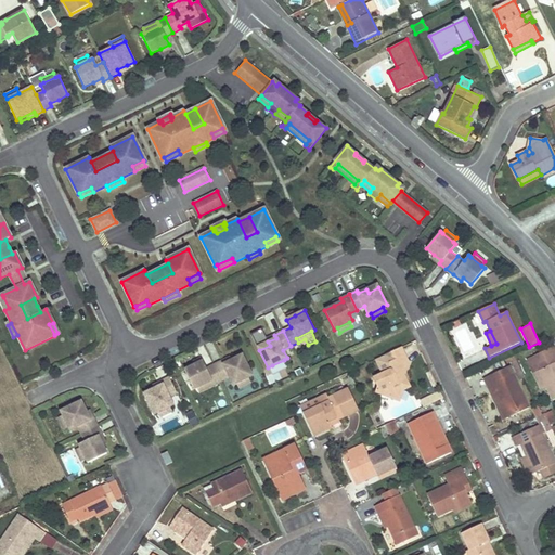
[(402,347),(386,355),(389,363),(405,355),(402,347)]
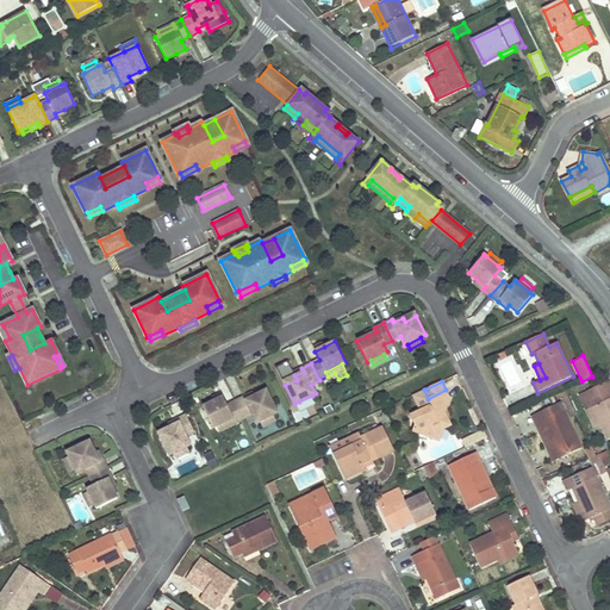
[(609,385),(609,383),(580,397),(586,410),(592,406),(601,424),(608,440),(609,439),(609,385)]
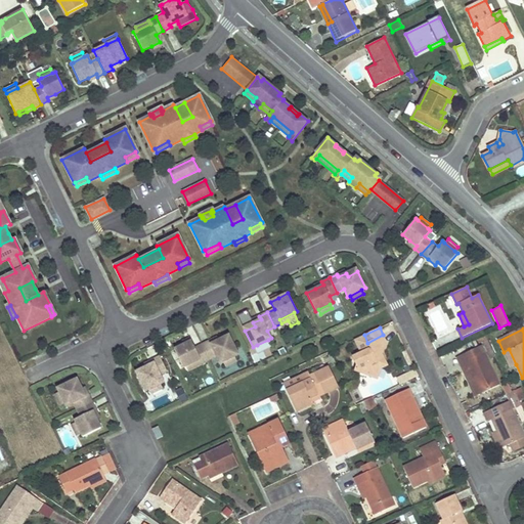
[(460,351),(487,338),(485,334),(457,347),(460,351)]
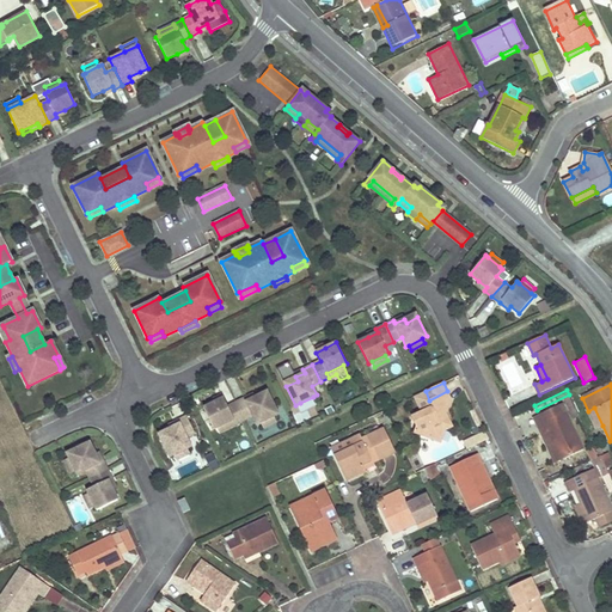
[(447,391),(429,401),(433,407),(441,404),(445,412),(451,401),(447,391)]
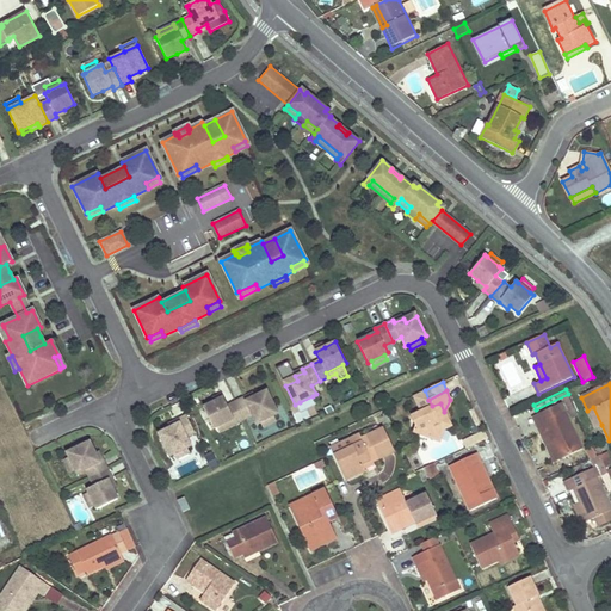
[(235,401),(245,419),(253,415),(257,424),(260,423),(273,415),(277,413),(269,395),(257,400),(255,396),(246,401),(245,397),(235,401)]
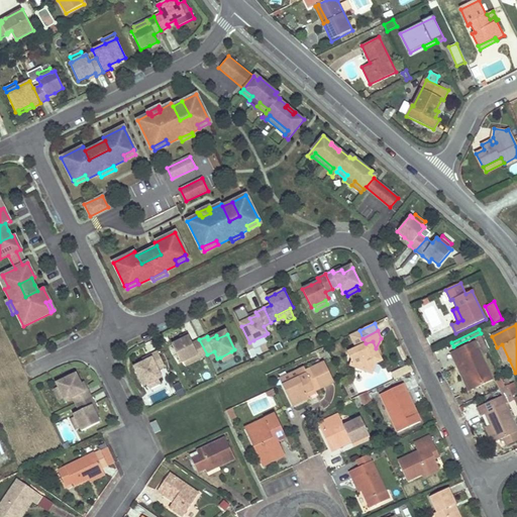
[(265,335),(253,340),(255,345),(267,339),(265,335)]
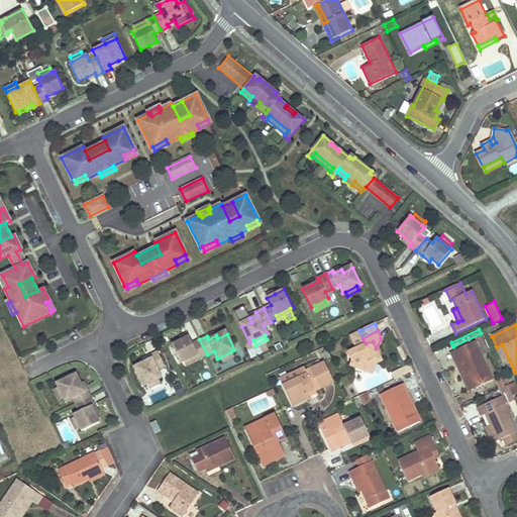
[(192,343),(189,336),(181,340),(172,344),(181,363),(184,360),(198,354),(199,357),(207,354),(199,339),(192,343)]
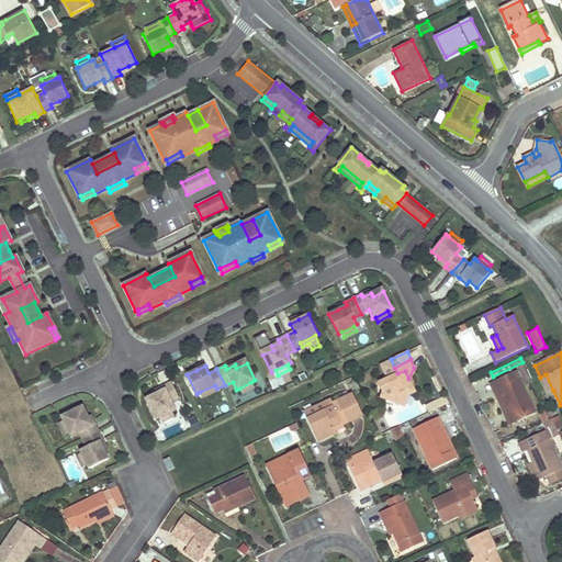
[(397,373),(379,383),(382,391),(380,396),(404,405),(407,395),(415,392),(412,385),(407,385),(405,382),(409,380),(408,379),(405,371),(397,373)]
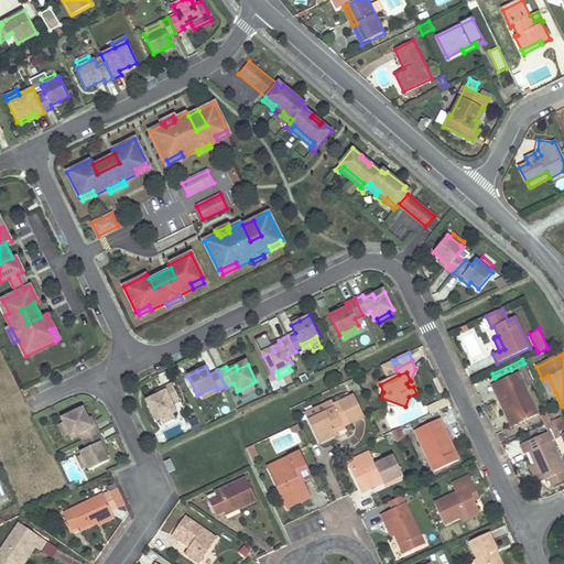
[(538,414),(518,372),(495,384),(497,390),(495,391),(508,418),(513,415),(517,424),(538,414)]
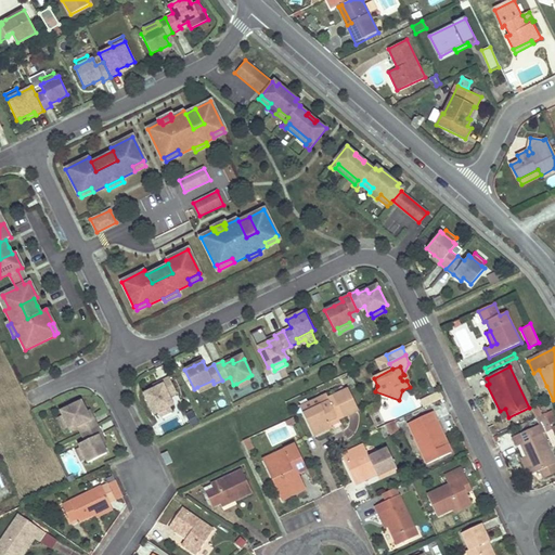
[(539,370),(533,373),(541,389),(546,386),(539,370)]
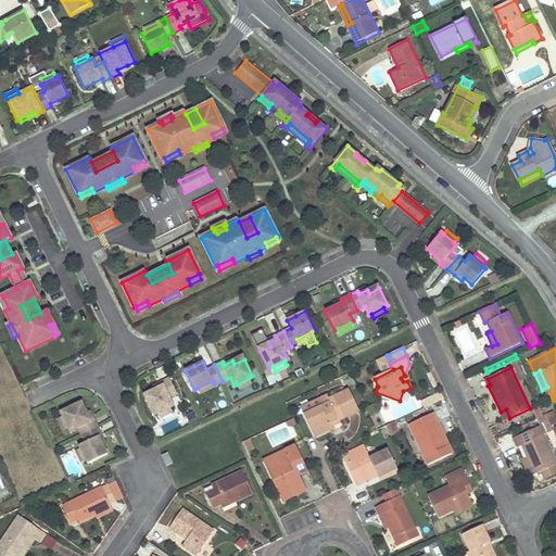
[(155,393),(146,397),(154,415),(158,414),(171,407),(173,406),(169,397),(177,394),(169,378),(161,382),(162,386),(154,390),(155,393)]
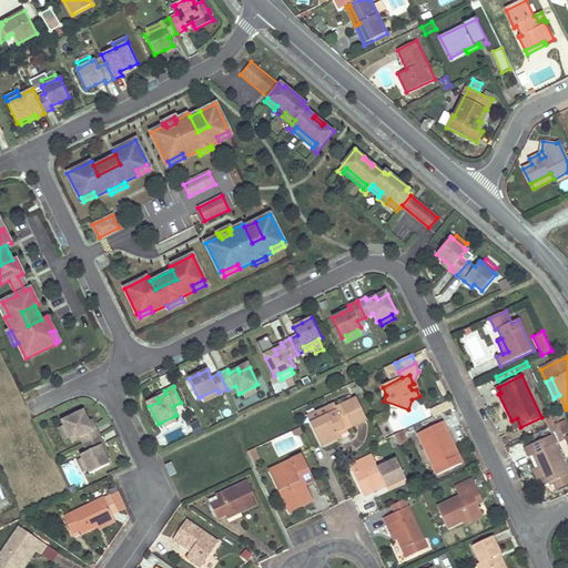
[(254,386),(242,393),(244,397),(256,392),(254,386)]
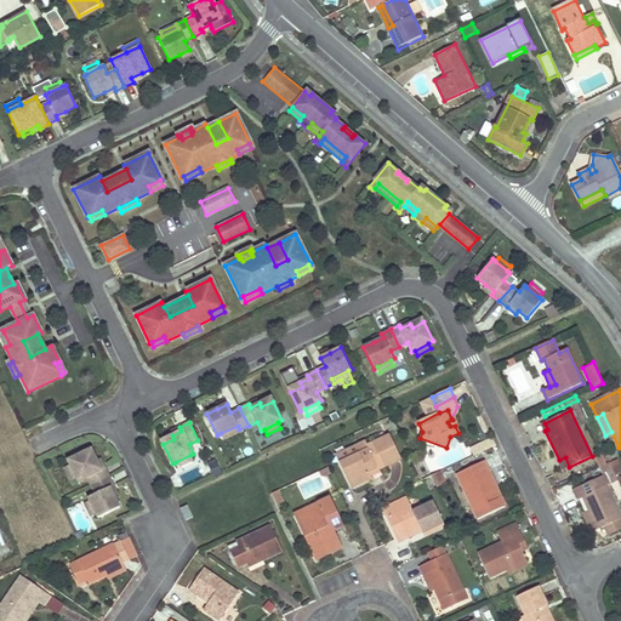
[(223,438),(239,429),(238,426),(221,433),(223,438)]
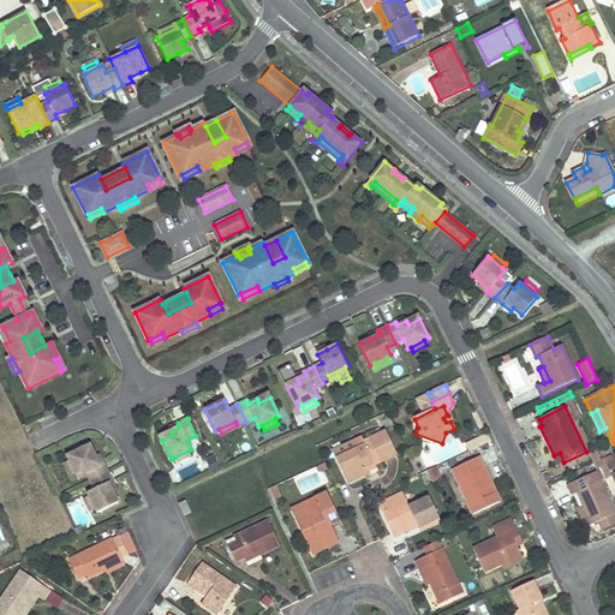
[(358,449),(339,459),(350,483),(369,473),(366,470),(365,467),(374,464),(375,466),(396,455),(386,433),(365,442),(357,446),(358,449)]
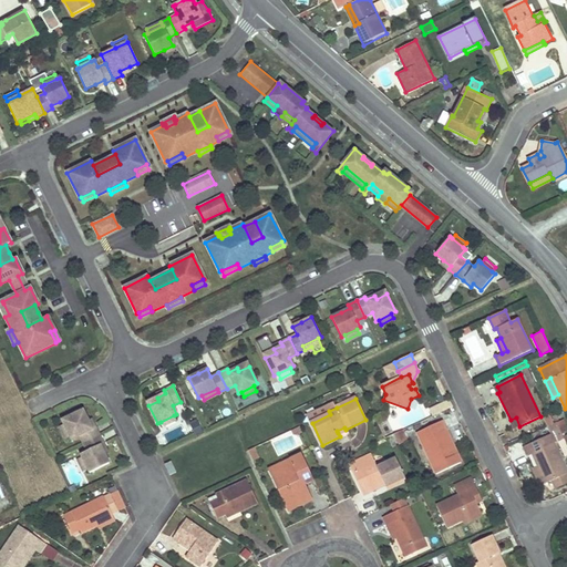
[(450,400),(430,409),(433,415),(453,406),(450,400)]
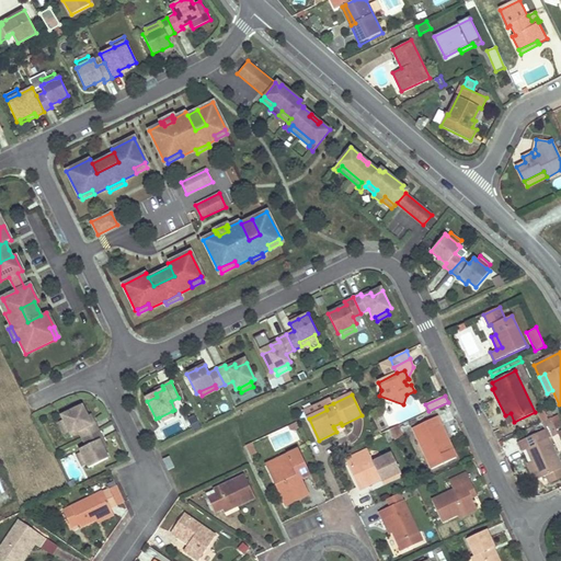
[(331,399),(306,411),(309,419),(327,410),(325,407),(333,403),(331,399)]
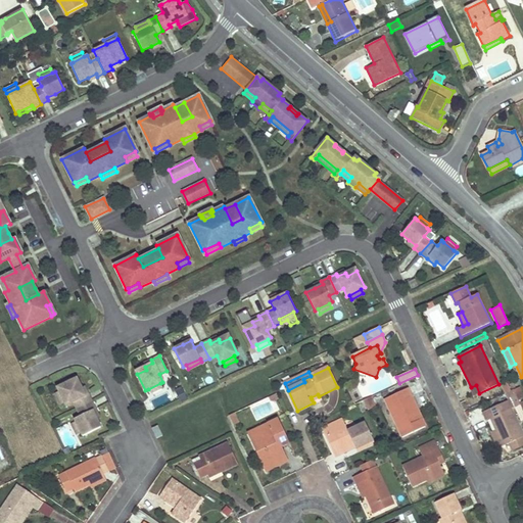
[(77,409),(92,401),(88,393),(85,395),(81,387),(78,389),(73,380),(57,387),(58,391),(64,402),(65,406),(74,401),(77,409)]
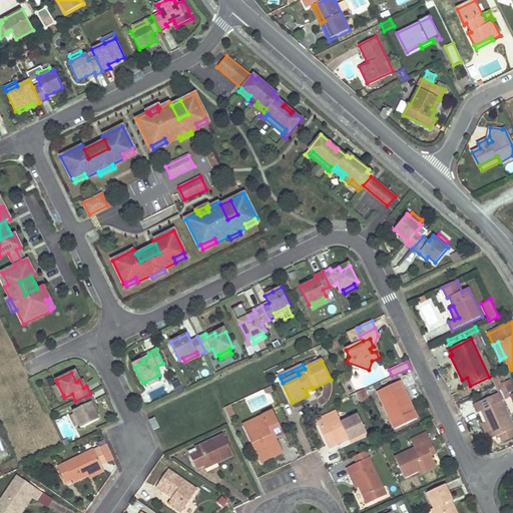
[(502,383),(499,378),(498,375),(492,378),(496,386),(502,383)]
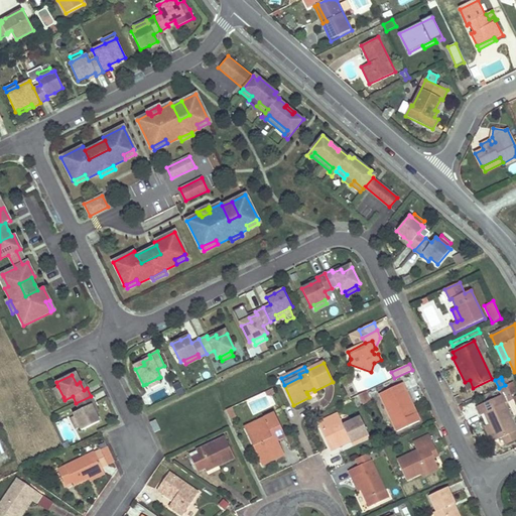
[(158,378),(146,384),(149,388),(160,382),(158,378)]
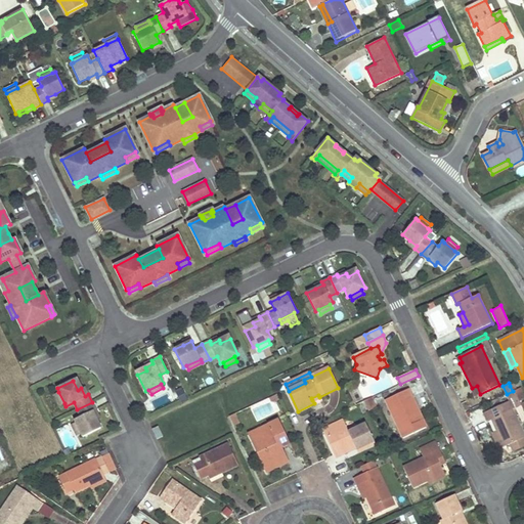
[(186,394),(182,386),(175,389),(179,397),(186,394)]
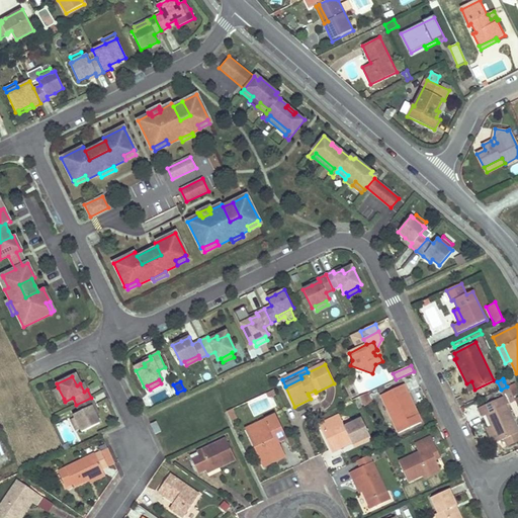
[(466,383),(469,392),(475,390),(471,381),(466,383)]
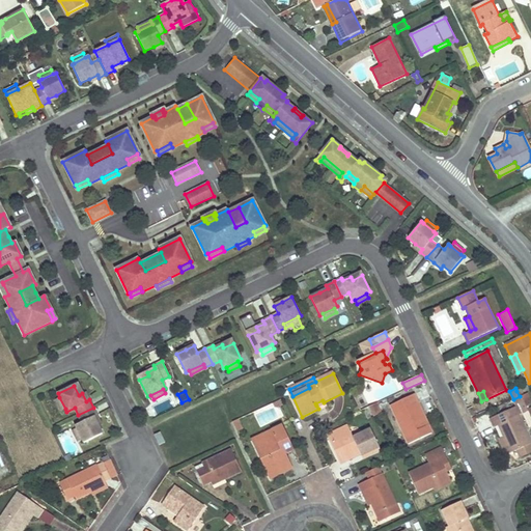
[(525,394),(522,395),(526,404),(530,401),(530,394),(530,392),(525,394)]
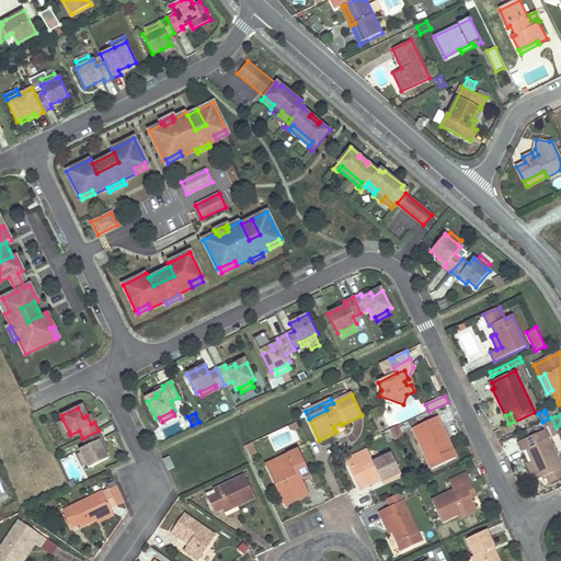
[(438,416),(415,427),(418,433),(416,434),(433,469),(456,458),(444,433),(443,434),(438,425),(442,424),(438,416)]
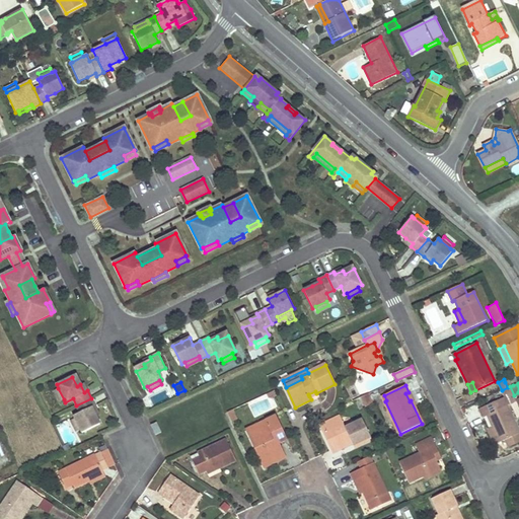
[(508,387),(502,390),(505,396),(507,395),(510,403),(516,401),(514,395),(510,386),(508,387)]
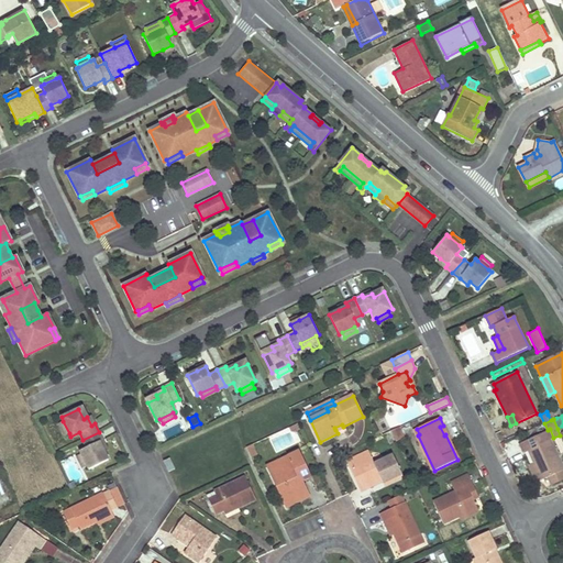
[(69,433),(63,421),(58,423),(65,435),(69,433)]
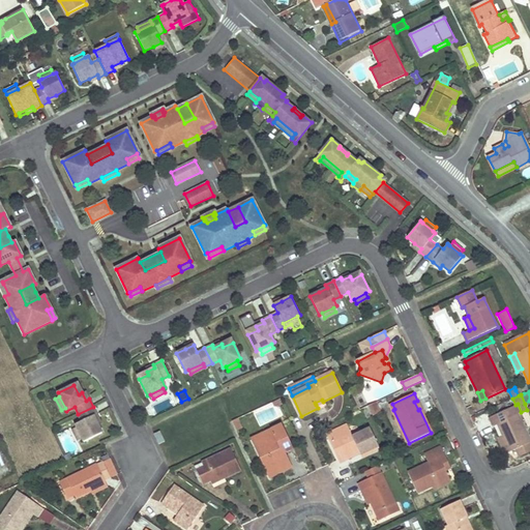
[(381,410),(378,402),(369,406),(373,414),(381,410)]
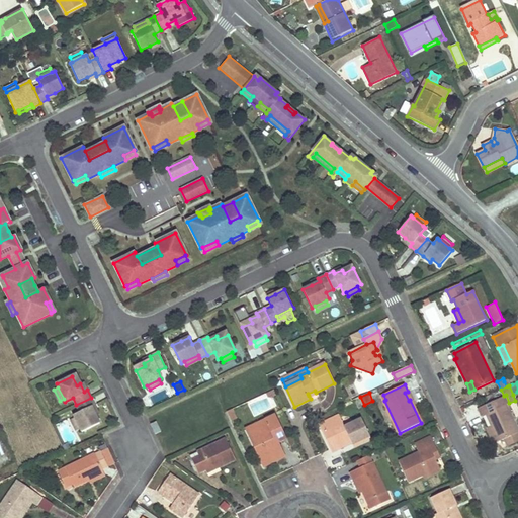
[(479,408),(482,415),(487,413),(492,425),(499,440),(504,438),(508,445),(517,440),(517,429),(506,405),(509,403),(506,395),(504,396),(479,408)]
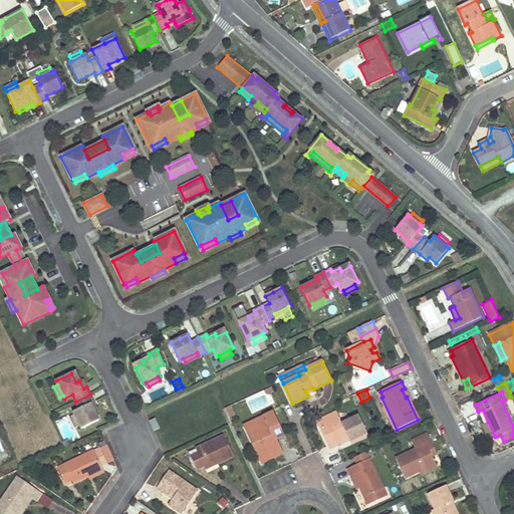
[(90,395),(75,402),(78,409),(72,412),(74,414),(79,426),(81,429),(98,420),(94,412),(90,404),(93,402),(90,395)]
